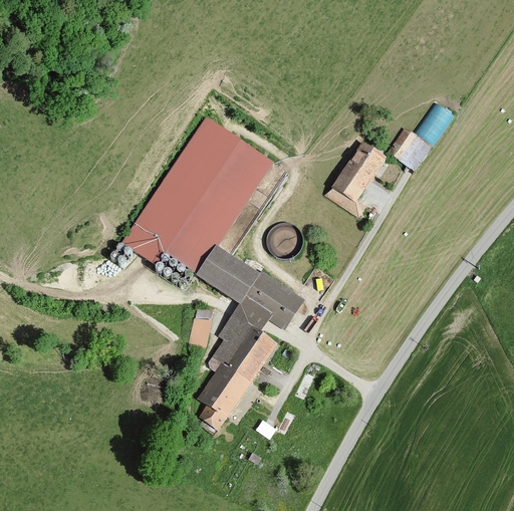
[(274,164),(205,117),(118,244),(186,287),(194,276),(216,244),(274,164)]
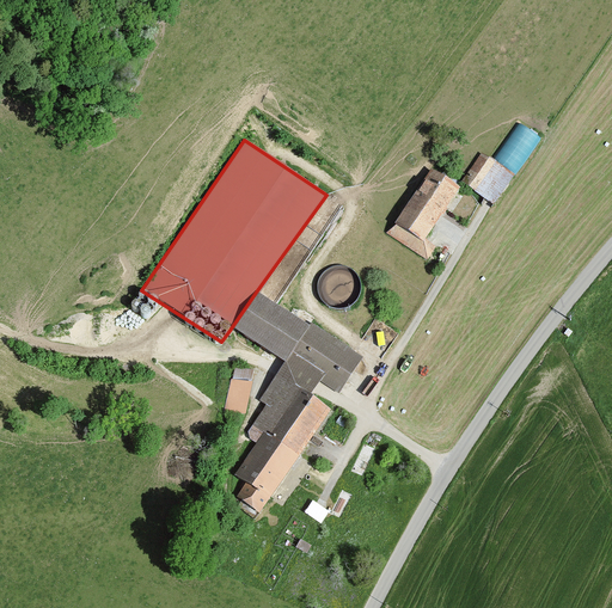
[(482,151),(461,179),(494,203),(514,174),(482,151)]
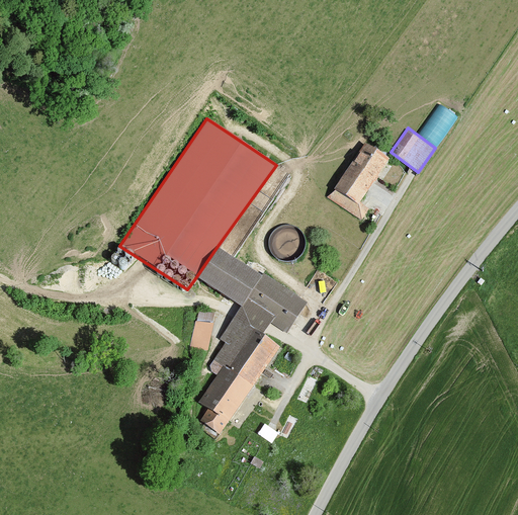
[(390,159),(363,142),(334,189),(359,206),(390,159)]
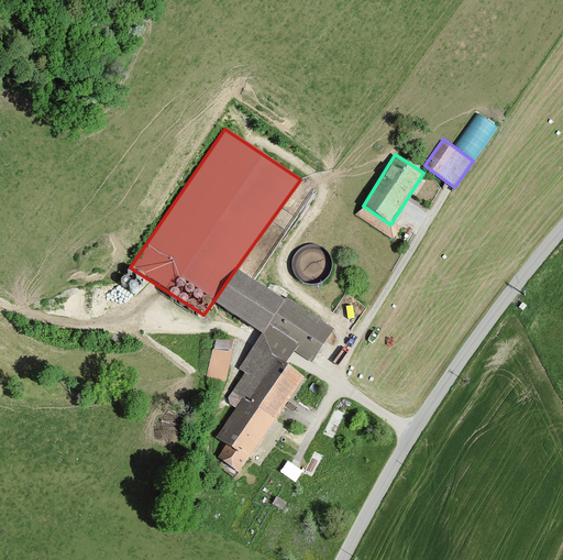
[(284,299),(236,267),(212,303),(263,335),(265,331),(284,299)]
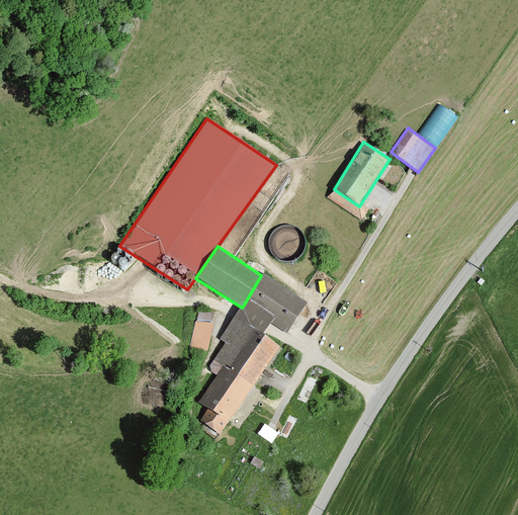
[(264,271),(261,275),(244,305),(271,322),(287,332),(308,302),(264,271)]
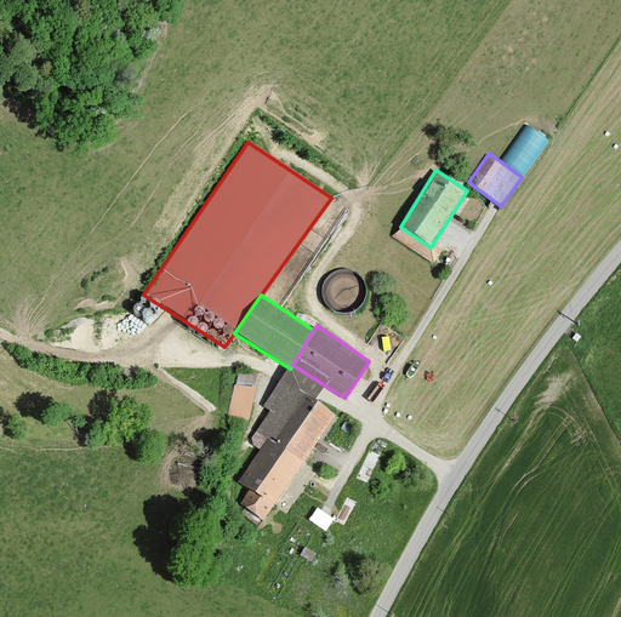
[(325,386),(292,365),(290,369),(286,371),(263,404),(271,409),(255,429),(267,438),(303,462),(336,416),(315,400),(325,386)]
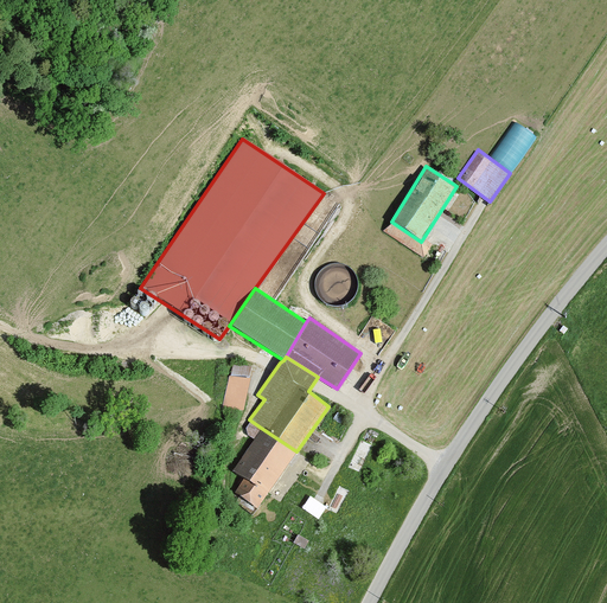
[(261,428),(232,469),(243,478),(234,492),(256,508),(296,451),(261,428)]
